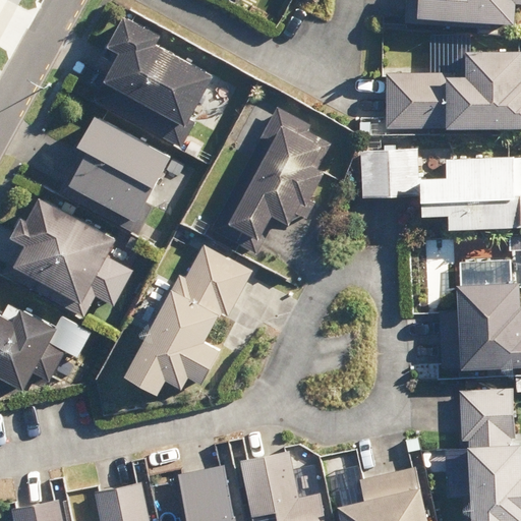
[(520,0),(405,0),(404,21),(512,27),(513,3),(520,3),(520,0)]
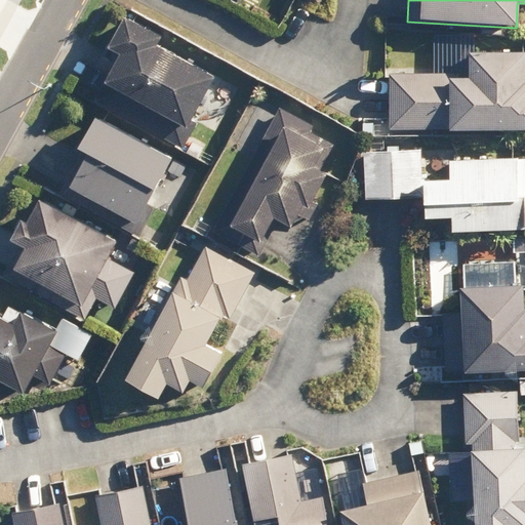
[(114,67),(93,103),(183,151),(197,125),(190,121),(213,78),(155,46),(159,39),(122,18),(101,58),(114,67)]
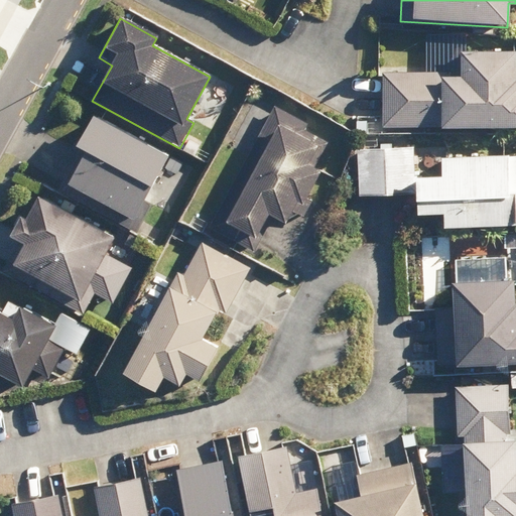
[(381,74),(380,128),(515,130),(515,50),(458,49),(458,76),(381,74)]
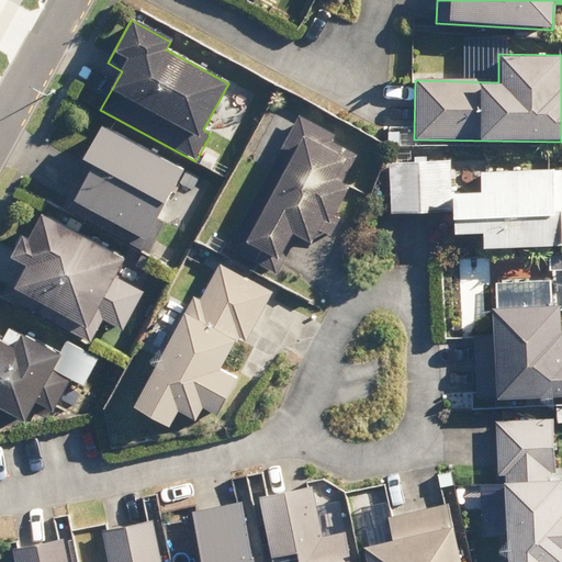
[(333,136),(298,117),(227,248),(278,276),(298,238),(310,245),(323,221),(329,225),(350,187),(334,178),(348,152),(330,142),(333,136)]
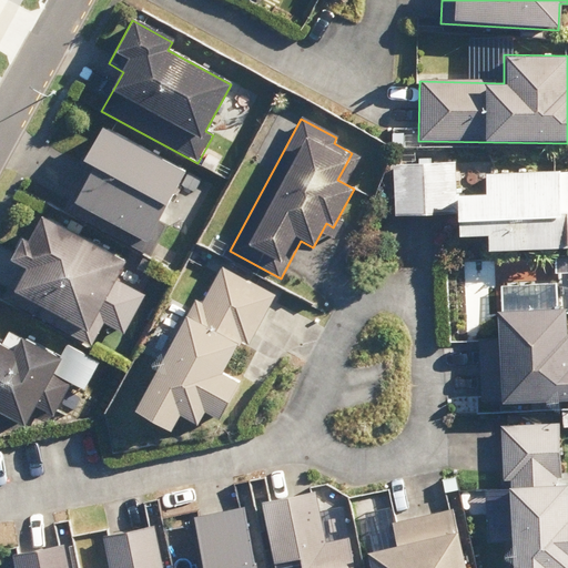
[(186,169),(104,127),(61,210),(152,257),(166,230),(158,225),(186,169)]
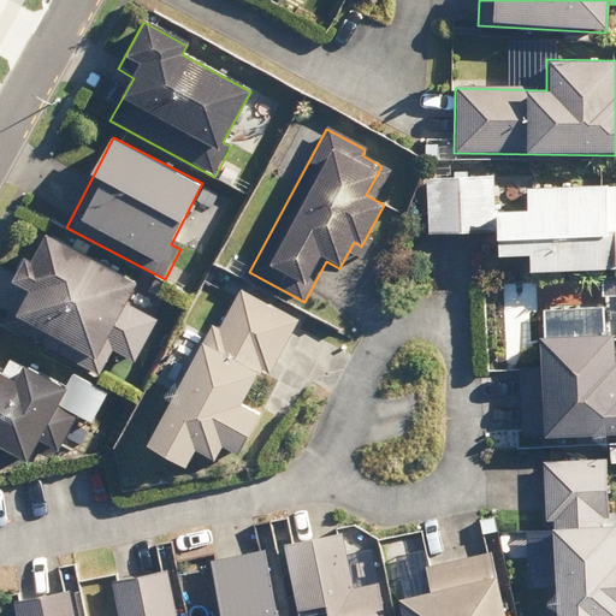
[(615,188),(525,189),(525,212),(495,212),(495,178),(431,178),(431,236),(493,236),(493,260),(526,260),(527,272),(615,271),(615,188)]
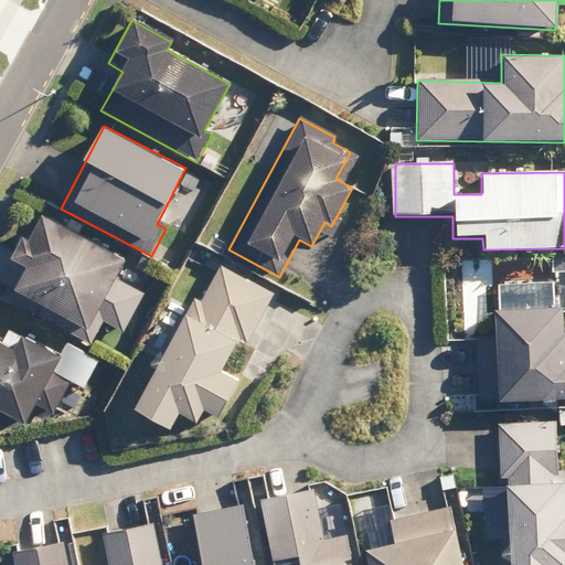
[(12,295),(80,329),(121,262),(32,216),(9,264),(24,272),(12,295)]
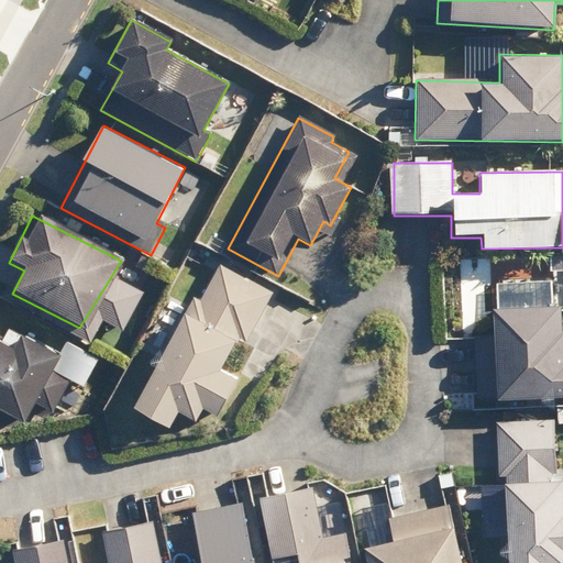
[(219,371),(239,339),(245,343),(272,298),(219,267),(134,410),(180,437),(198,406),(218,417),(239,382),(219,371)]
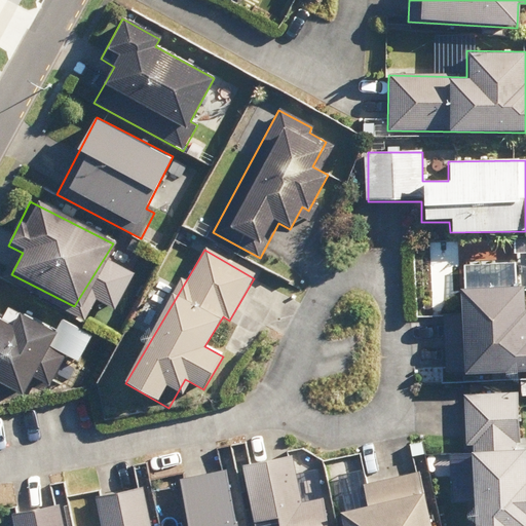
[(444,314),(446,376),(525,373),(525,286),(460,288),(461,314),(444,314)]
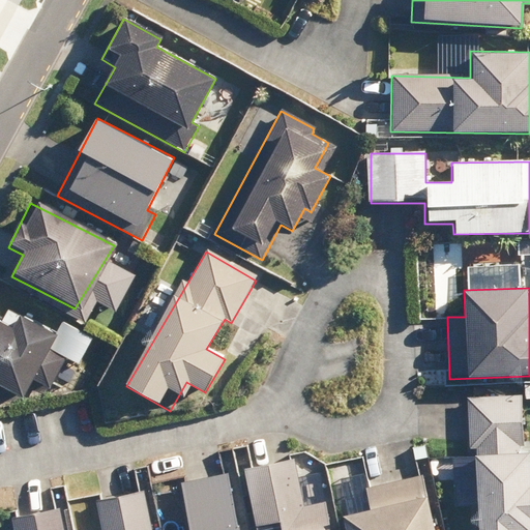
[(56,334),(23,319),(18,329),(0,321),(0,385),(23,396),(48,345),(84,361),(96,334),(63,319),(56,334)]
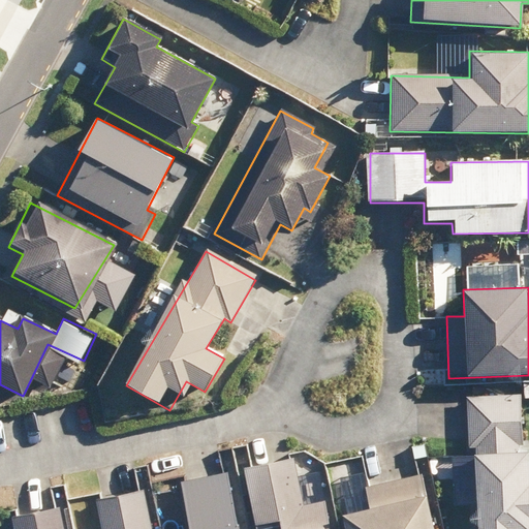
[(466,465),(447,465),(446,477),(458,477),(458,503),(473,503),(472,528),(528,528),(528,480),(528,460),(528,455),(519,455),(520,397),(470,396),(469,445),(474,445),(474,461),(466,461),(466,465)]
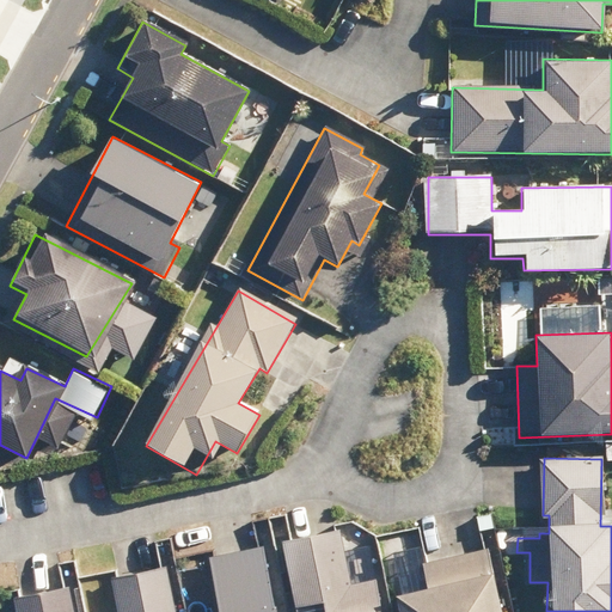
[(378,611),(371,580),(353,585),(340,532),(281,546),(297,611),(305,610),(305,611),(378,611)]
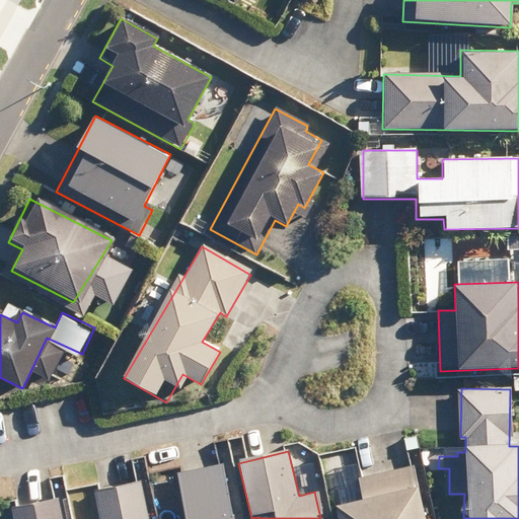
[(233,518),(222,464),(177,473),(187,518),(233,518)]
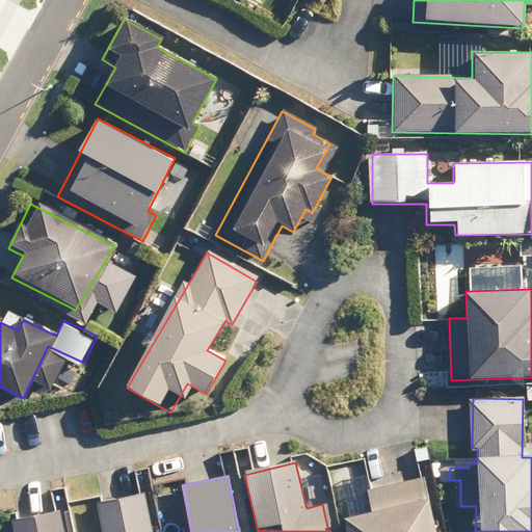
[(343,517),(346,531),(436,531),(424,477),(367,490),(372,510),(343,517)]
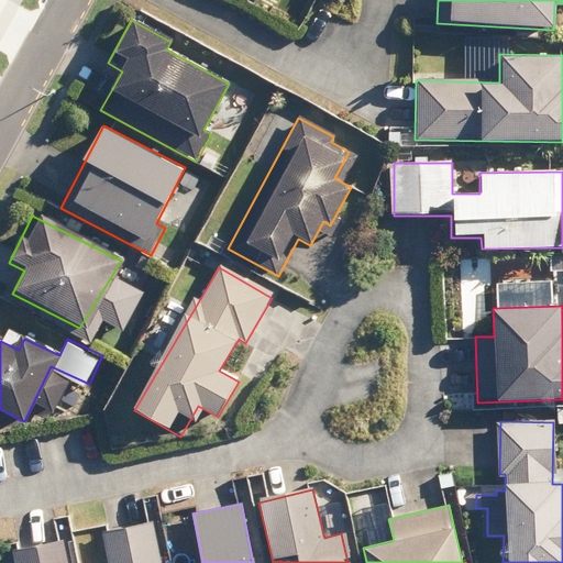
[(161,562),(152,517),(99,528),(107,562),(161,562)]
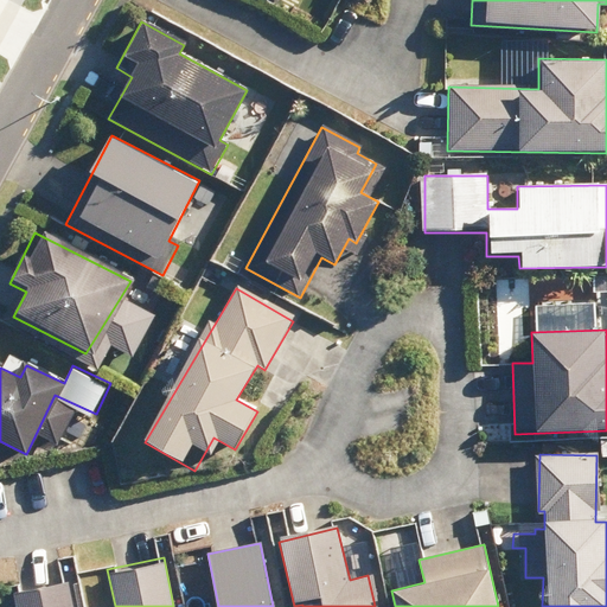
[(71,606),(68,588),(14,599),(16,606),(71,606)]
